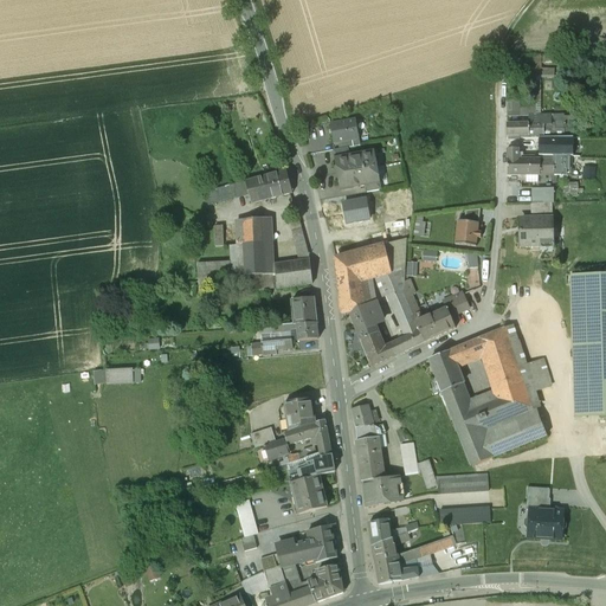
[(563,116),(545,116),(545,123),(528,124),(528,136),(543,136),(546,137),(565,139),(563,116)]
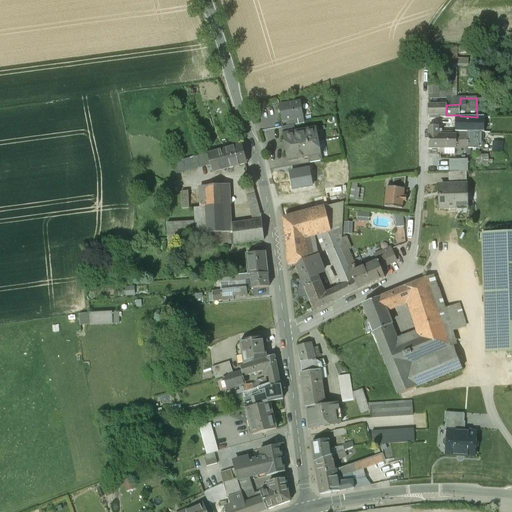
[(282,121),(303,118),(301,102),(279,106),(282,121)]
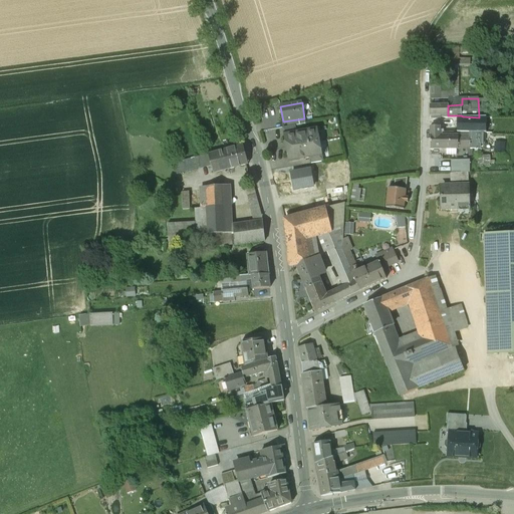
[(448,105),(430,105),(430,115),(438,115),(448,115),(448,105)]
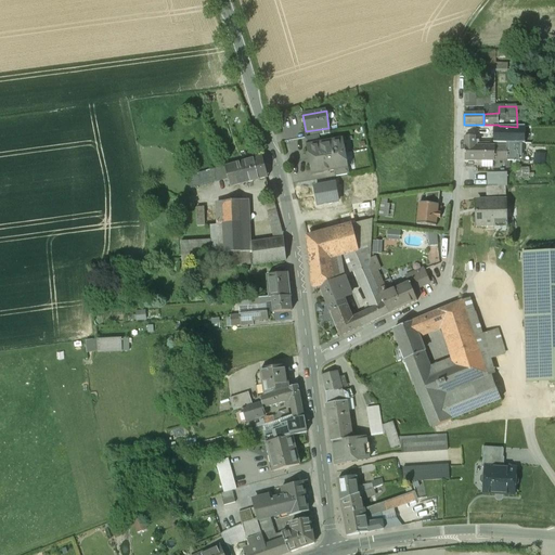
[(500,126),(493,126),(493,127),(495,127),(495,131),(493,131),(493,138),(495,138),(495,142),(493,142),(493,143),(495,143),(520,144),(525,144),(525,127),(517,127),(500,126)]
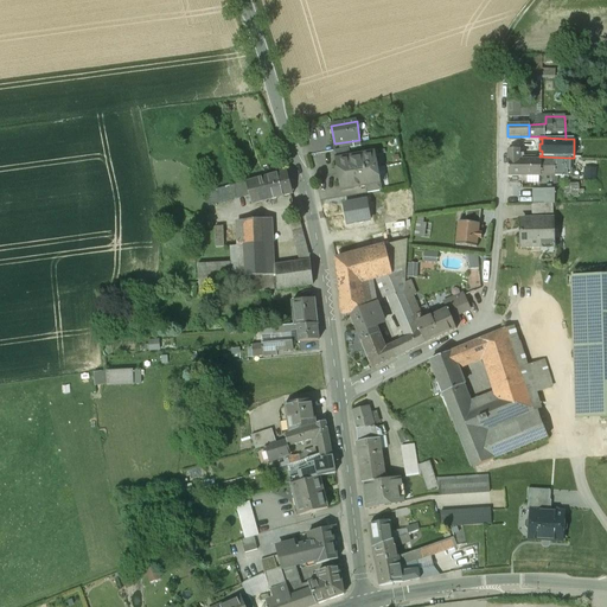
[(347,149),(333,152),(336,159),(337,159),(350,157),(347,149)]
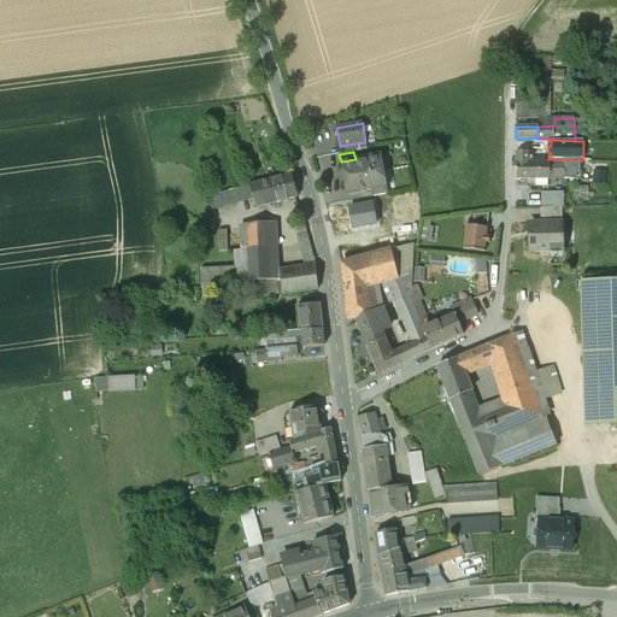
[(551,163),(538,163),(538,159),(532,159),(532,156),(528,156),(528,152),(516,152),(516,163),(516,178),(535,178),(535,187),(547,187),(547,178),(579,180),(579,160),(551,159),(551,163)]
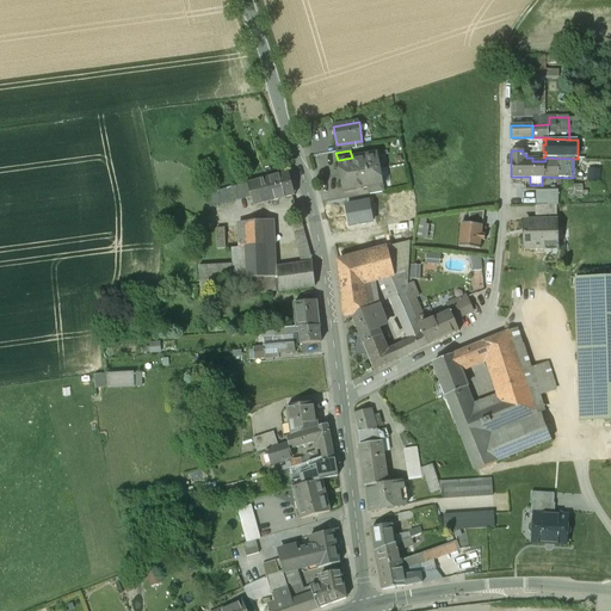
[(352,158),(339,160),(341,176),(345,176),(378,170),(376,154),(352,158)]
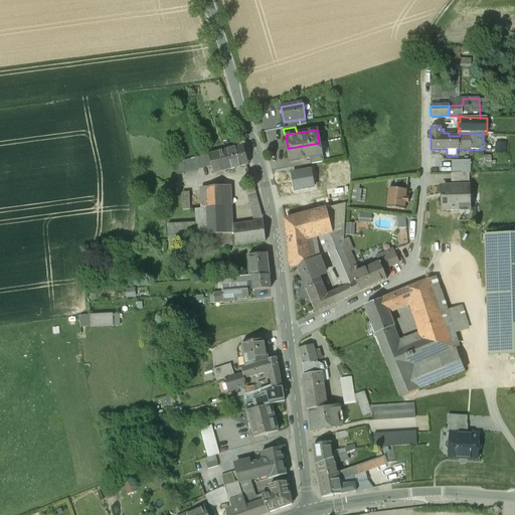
[(319,143),(291,148),(293,161),(311,158),(322,156),(319,143)]
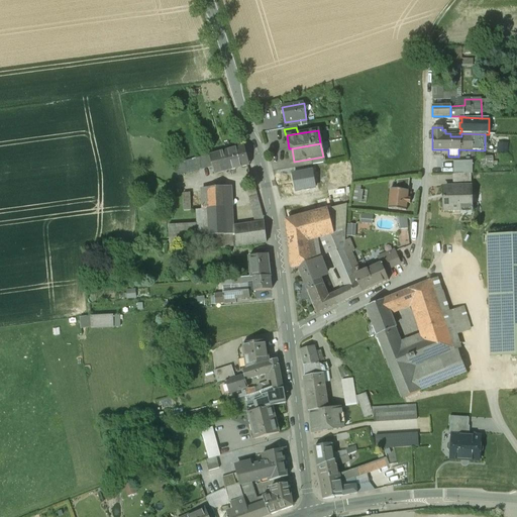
[(233,148),(225,150),(230,171),(249,166),(244,145),(235,147),(235,145),(232,146),(233,148)]
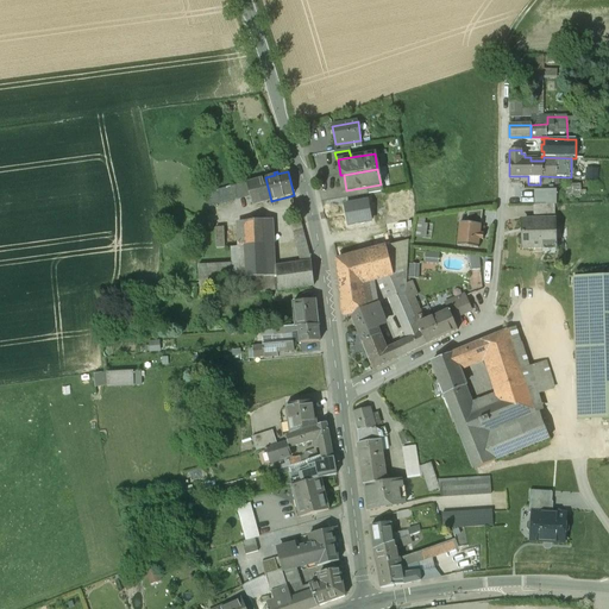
[(265,177),(248,182),(251,195),(253,206),(271,201),(265,177)]
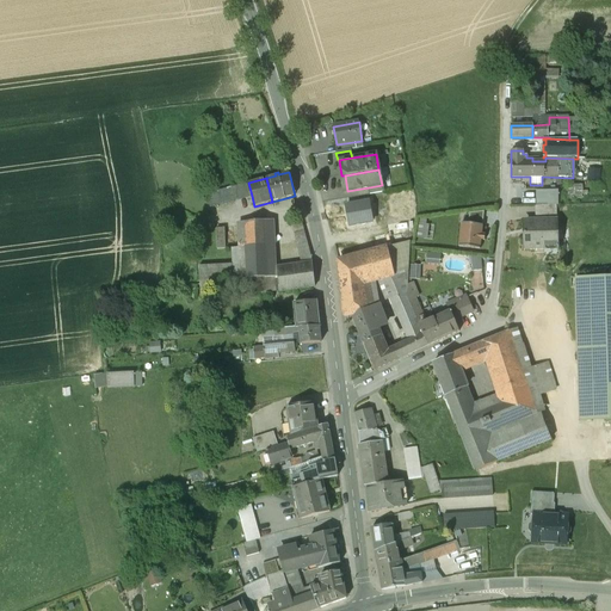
[(248,183),(208,193),(211,208),(252,196),(248,183)]
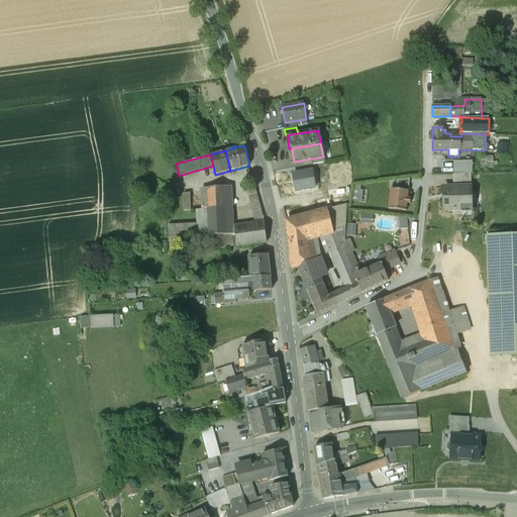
[(323,157),(312,159),(313,165),(325,163),(324,157),(323,157)]
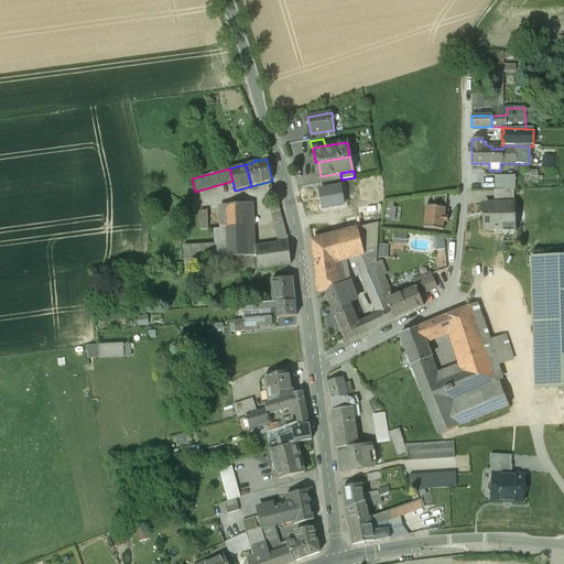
[(495,177),(496,190),(513,190),(516,190),(514,176),(495,177)]
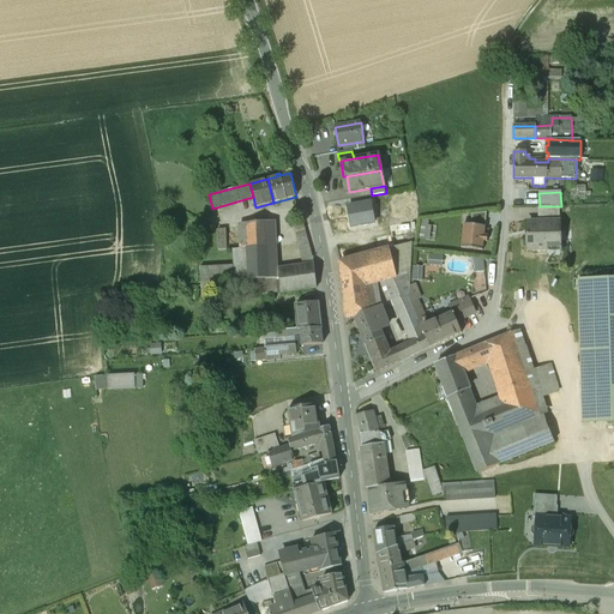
[(371,203),(348,208),(351,227),(374,223),(371,203)]
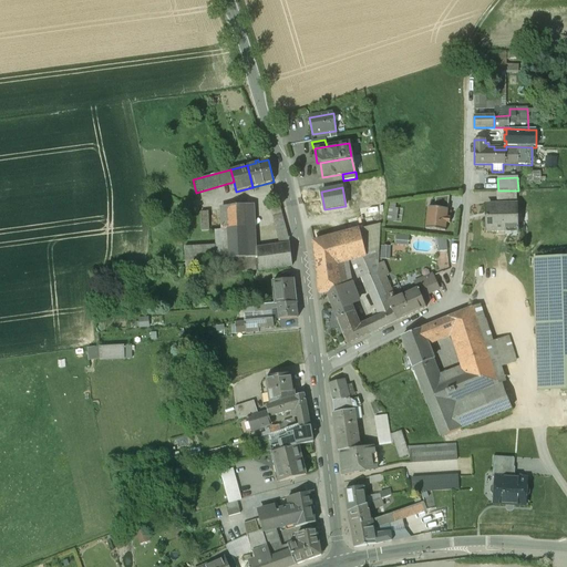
[(516,191),(498,191),(498,205),(517,205),(516,191)]
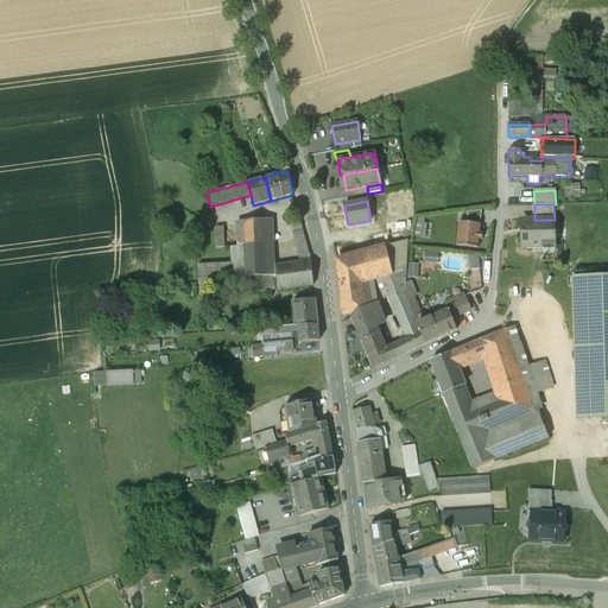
[(482,210),(468,213),(467,223),(481,225),(482,210)]
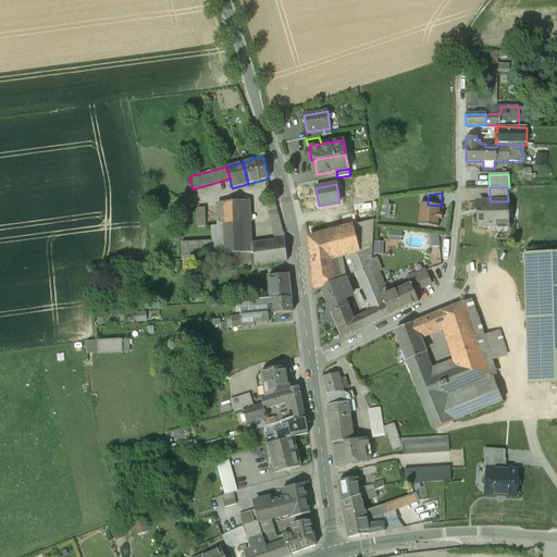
[(284,237),(274,200),(274,199),(273,199),(273,198),(272,198),(269,200),(267,201),(275,240),(284,239),(284,237)]
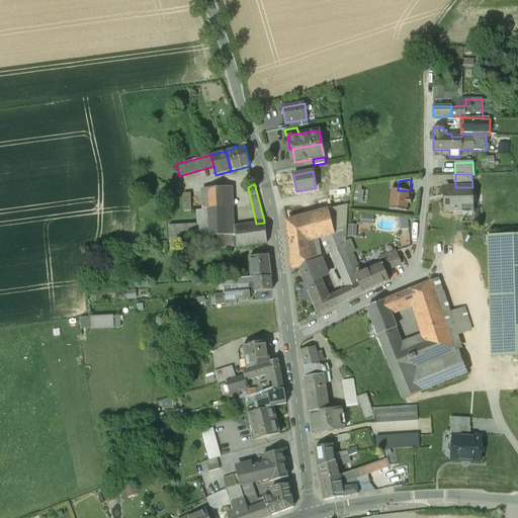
[(225,187),(202,189),(203,209),(197,209),(198,224),(199,237),(235,235),(236,235),(235,227),(227,227),(225,187)]
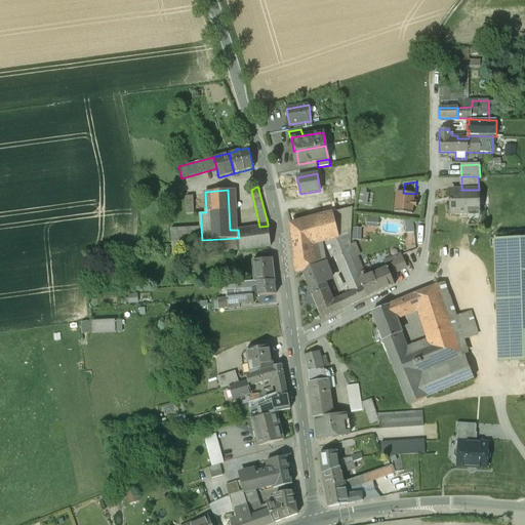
[(461,190),(451,190),(452,201),(450,201),(450,213),(479,213),(479,190),(461,190)]
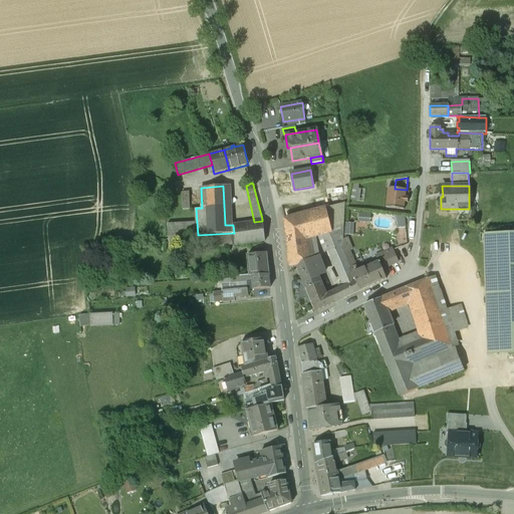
[(395,189),(389,189),(387,209),(405,211),(406,203),(409,204),(409,198),(406,198),(407,190),(395,189)]
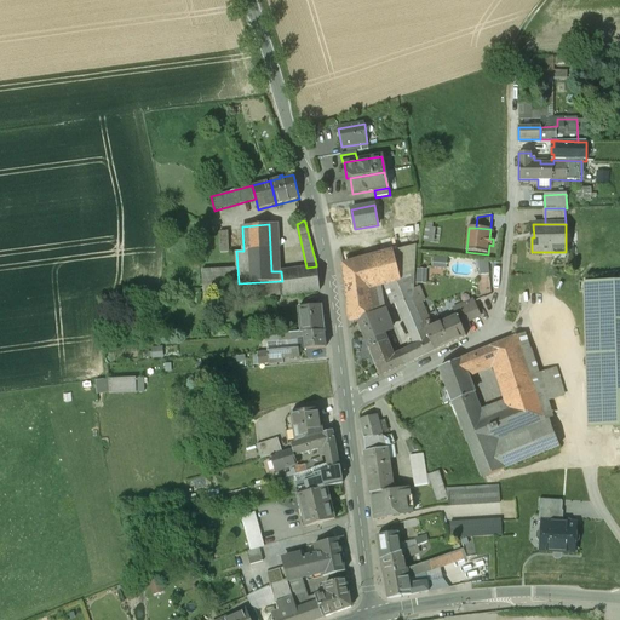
[(228,231),(219,233),(220,253),(229,252),(228,231)]
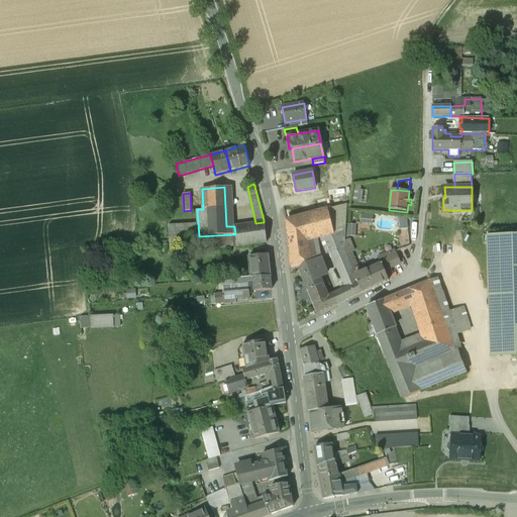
[(299,268),(310,263),(309,260),(311,260),(311,255),(309,256),(307,241),(334,234),(328,210),(286,221),(289,245),(291,269),(299,268)]
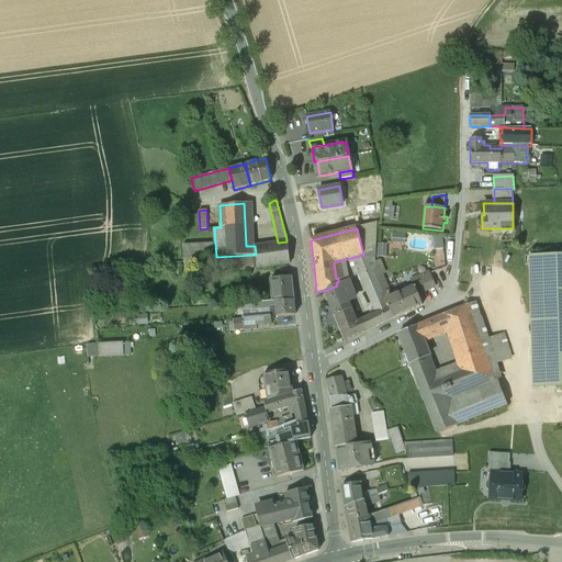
[(393,234),(393,242),(406,242),(406,233),(393,234)]
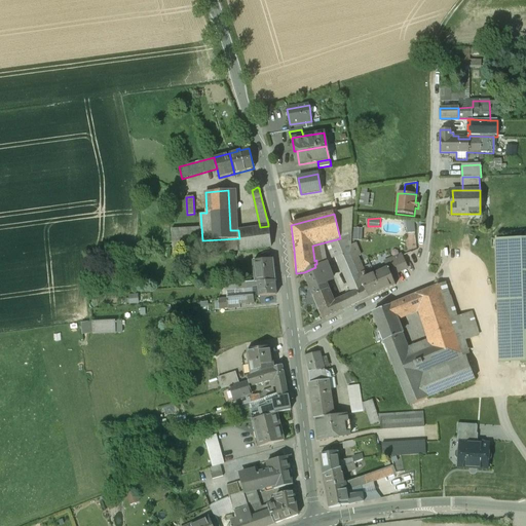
[(408,232),(416,232),(416,220),(407,221),(408,232)]
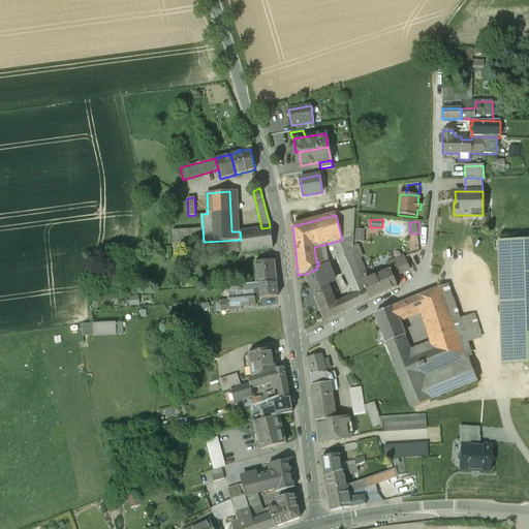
[(261,228),(240,231),(241,240),(240,240),(242,252),(273,248),(270,227),(261,228)]
